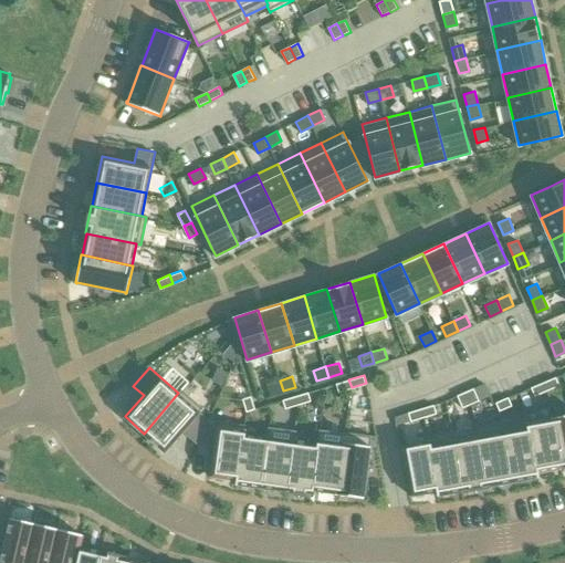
[(555,376),(543,382),(547,389),(560,384),(556,376),(555,376)]
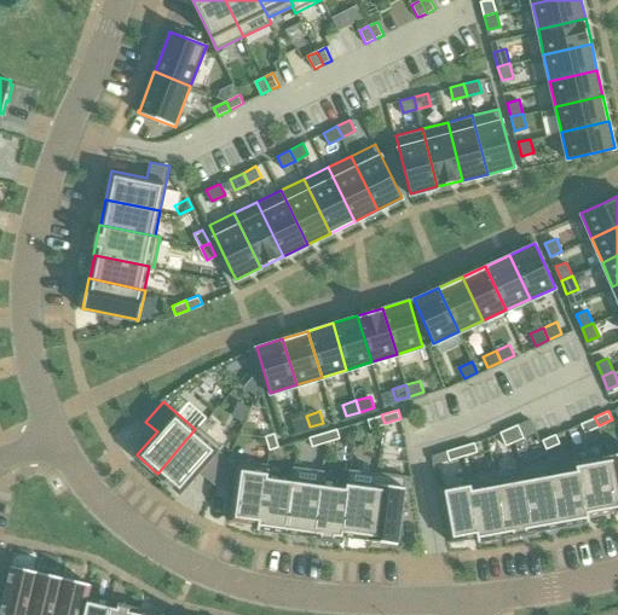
[(381,415),(368,418),(370,428),(385,423),(381,415)]
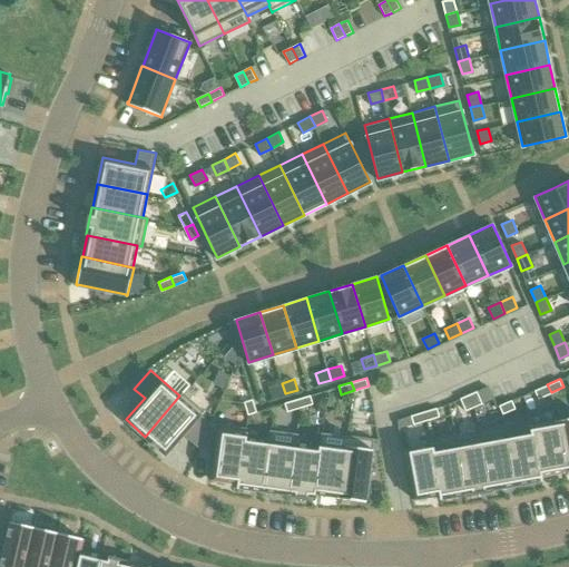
[(282,383),(268,387),(272,398),(285,393),(282,383)]
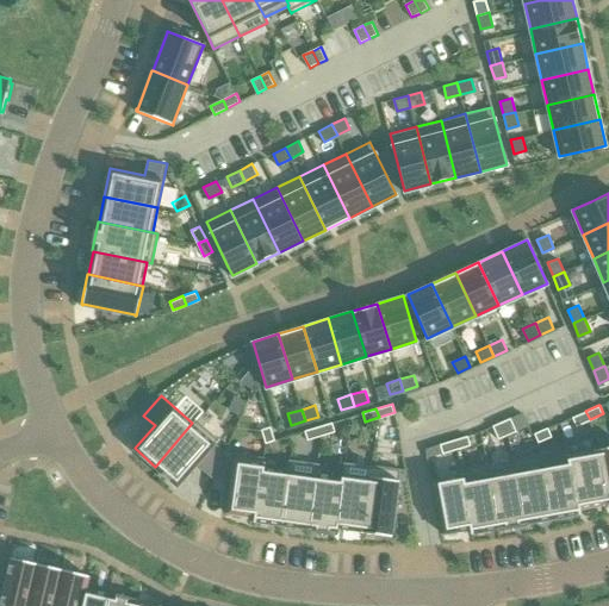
[(585,411),(572,416),(572,417),(576,425),(590,419),(585,411)]
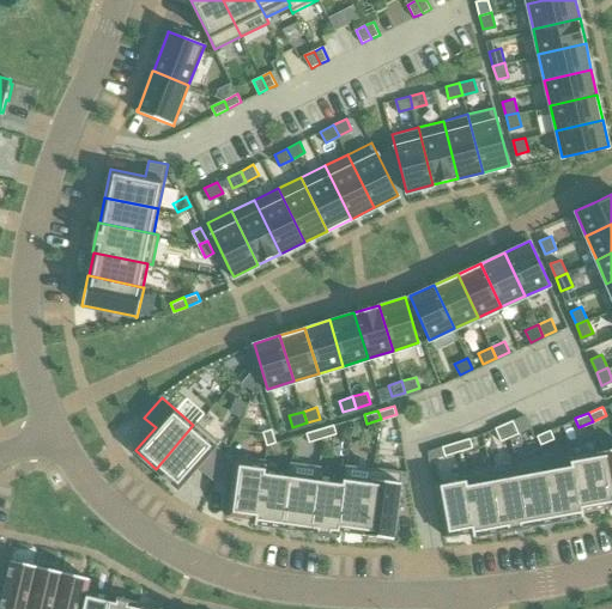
[(513,419),(495,427),(500,436),(516,428),(513,419)]
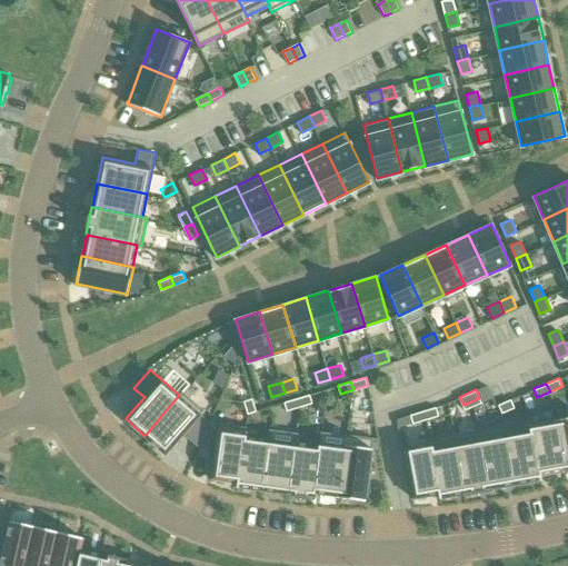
[(179,395),(145,436),(166,454),(183,433),(198,446),(209,421),(200,414),(203,409),(187,395),(183,391),(179,395)]
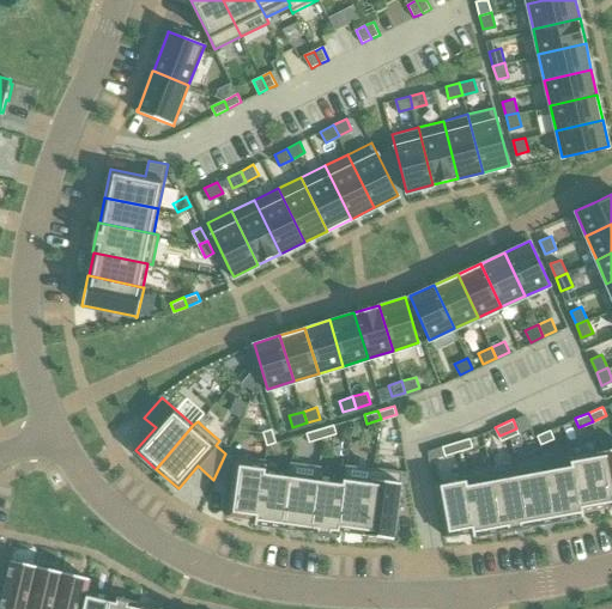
[(334,424),(320,427),(322,437),(337,432),(334,424)]
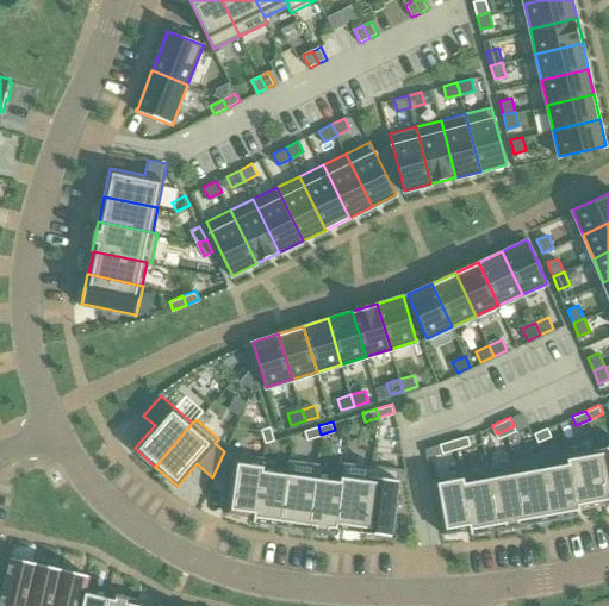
[(271,425),(261,429),(266,442),(274,439),(271,425)]
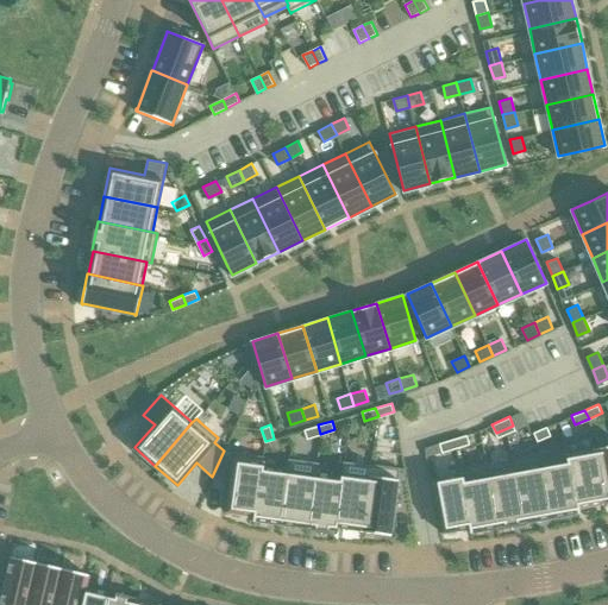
[(318,424),(305,429),(307,438),(320,434),(318,424)]
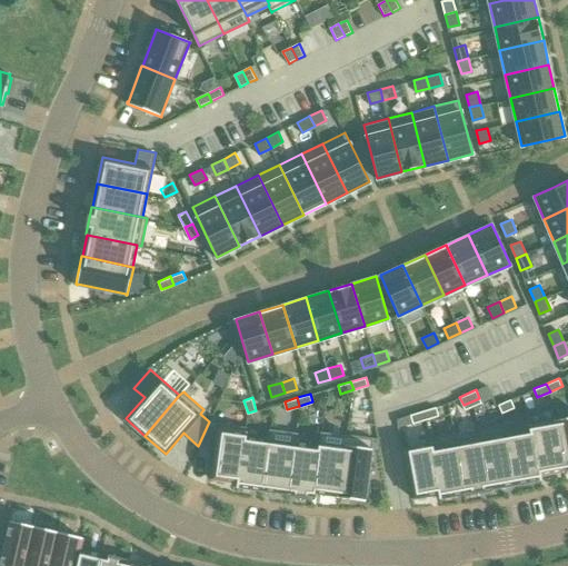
[(510,398),(498,404),(502,411),(515,406),(511,398),(510,398)]
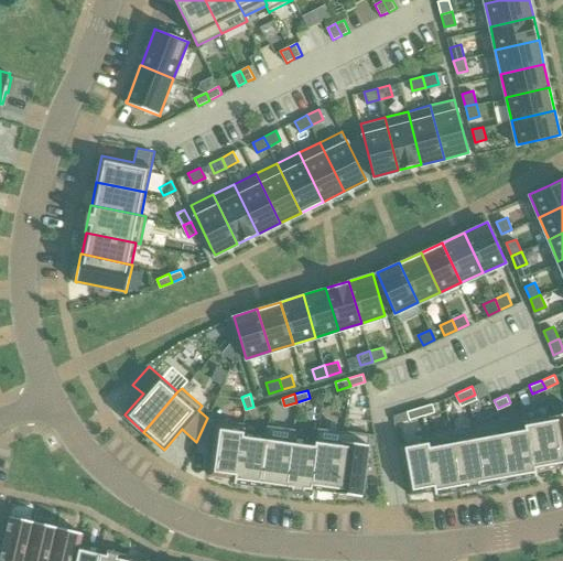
[(432,402),(420,407),(422,414),(435,411),(432,402)]
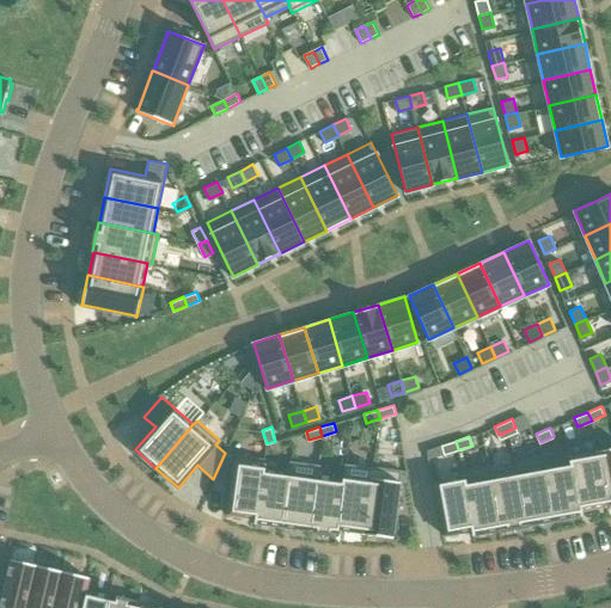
[(456,441),(441,444),(445,454),(458,449),(456,441)]
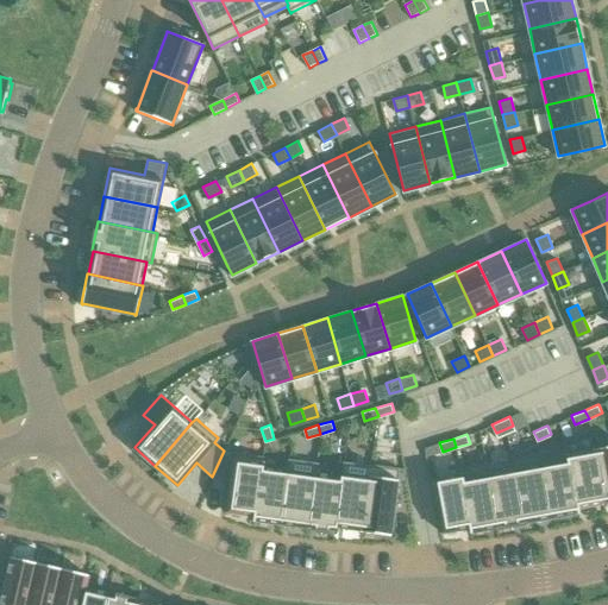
[(607,445),(593,448),(593,449),(603,503),(602,503),(602,504),(607,502),(607,445)]
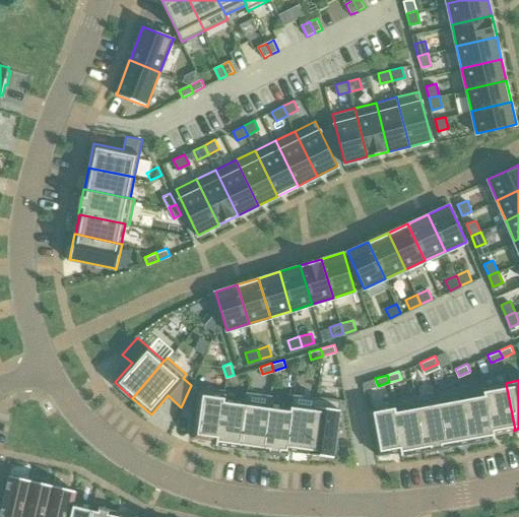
[(485,388),(484,388),(493,434),(494,433),(514,430),(515,430),(506,384),(485,388)]
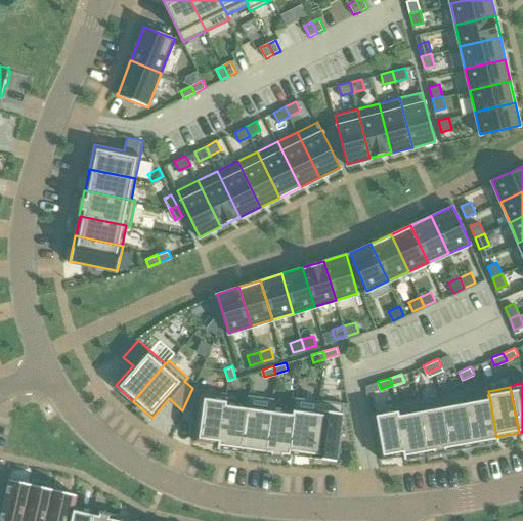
[(192,388),(182,410),(199,413),(195,440),(218,443),(219,443),(225,401),(226,401),(227,392),(202,389),(192,388)]
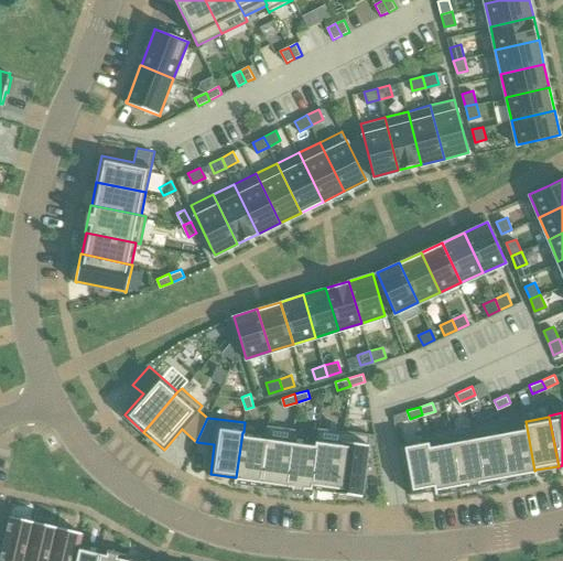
[(500,419),(474,424),(475,429),(476,429),(486,484),(487,484),(511,479),(501,424),(500,419)]
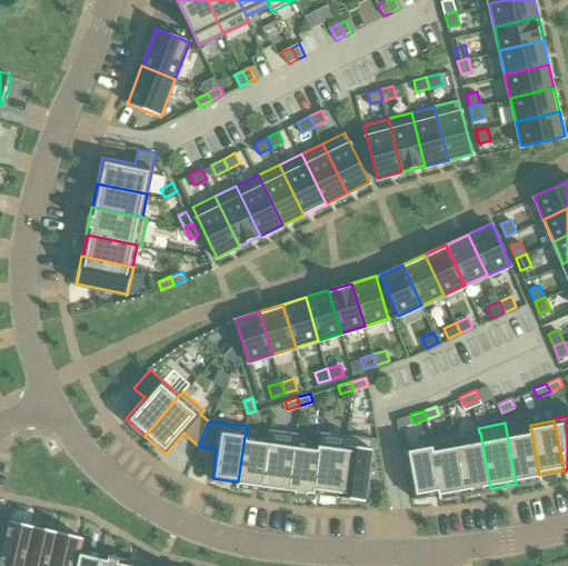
[(506,428),(516,484),(539,479),(541,479),(540,474),(539,475),(530,425),(531,425),(531,424),(506,428)]
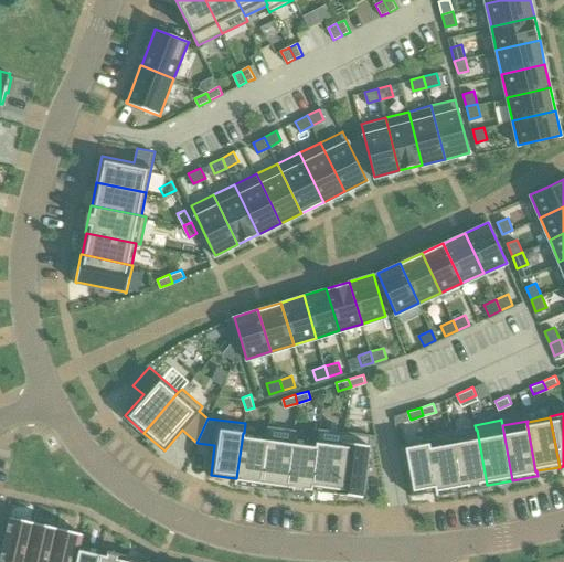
[(267,436),(261,486),(262,486),(285,489),(285,490),(293,439),(294,439),(295,430),(290,428),(268,425),(266,436),(267,436)]
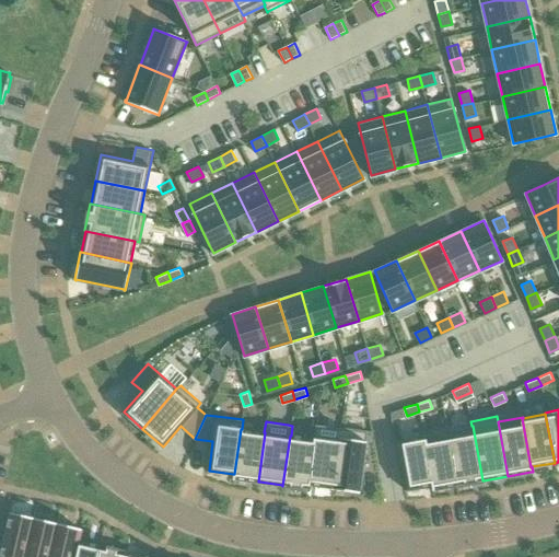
[(315,439),(309,484),(310,484),(332,487),(332,488),(333,488),(341,427),(340,427),(340,428),(315,425),(314,439),(315,439)]
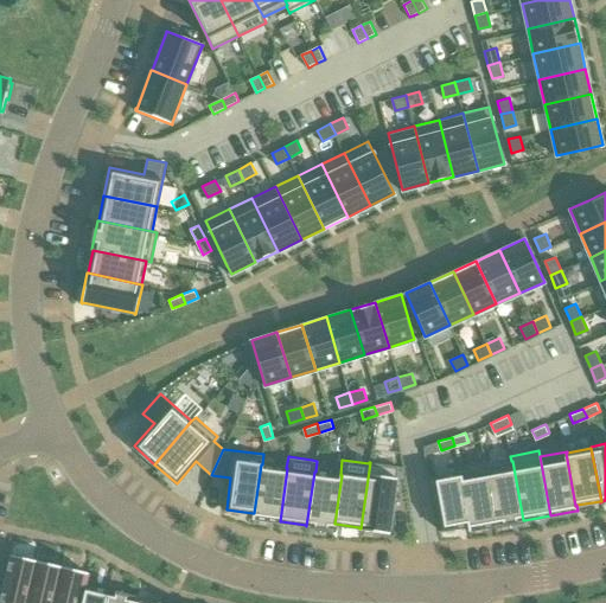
[(486,460),(457,466),(458,472),(459,472),(469,525),(467,525),(469,530),(471,530),(495,525),(497,525),(486,466),(486,460)]
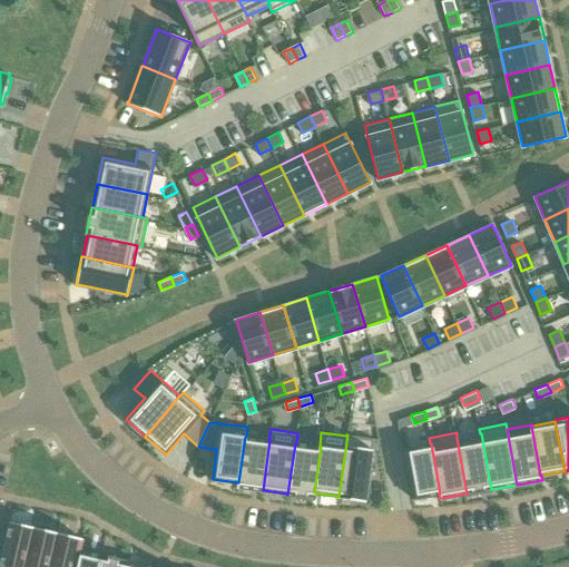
[(457,438),(467,494),(464,494),(466,495),(492,490),(492,489),(491,489),(481,433),(480,433),(457,438)]
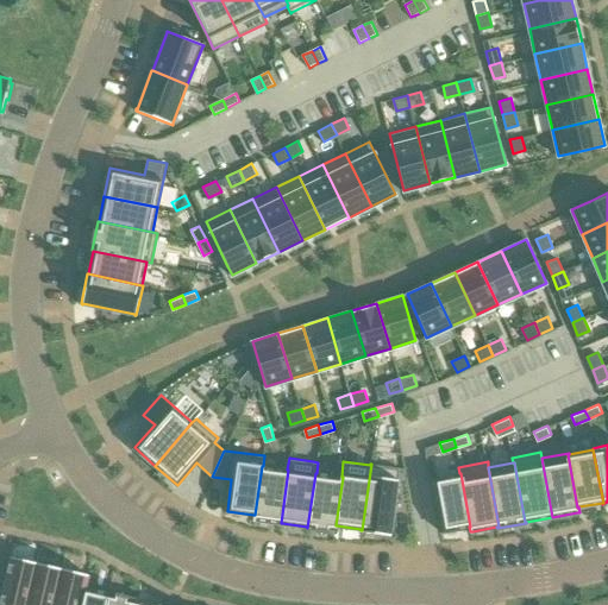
[(371,464),(362,530),(392,535),(392,533),(390,533),(397,480),(399,480),(399,479),(400,467),(371,464)]
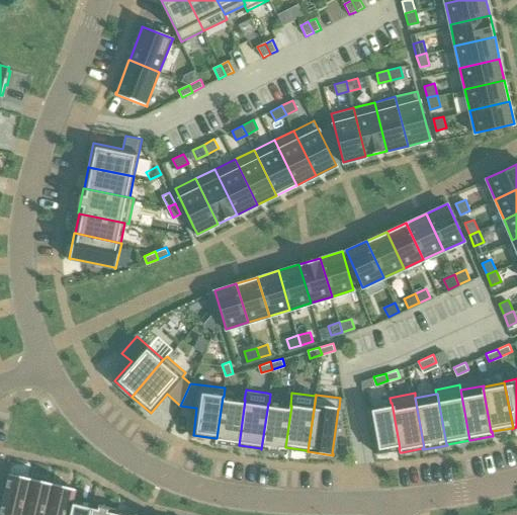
[(216,438),(216,442),(239,445),(245,400),(244,400),(224,397),(223,397),(217,438),(216,438)]
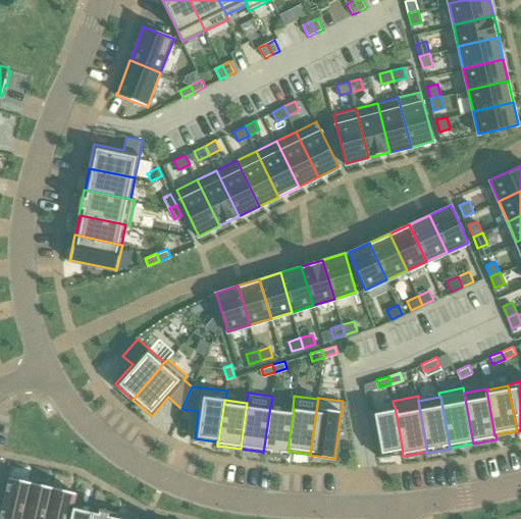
[(270,406),(263,453),(288,457),(289,451),(288,451),(294,409),(293,409),(271,406),(270,406)]
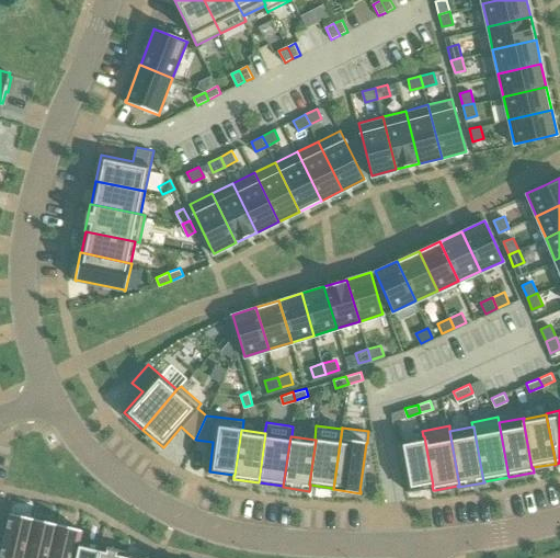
[(423,436),(399,441),(399,446),(406,480),(408,490),(432,486),(433,486),(424,436),(423,436)]
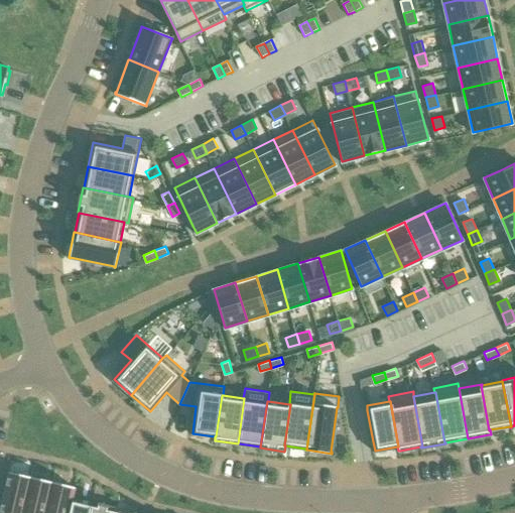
[(22,512),(31,477),(10,473),(0,512),(22,512)]
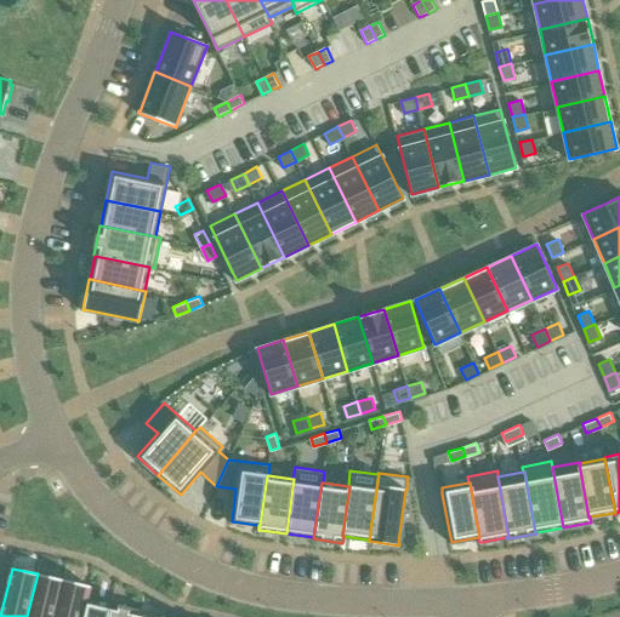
[(53,616),(63,580),(38,573),(27,616),(53,616)]
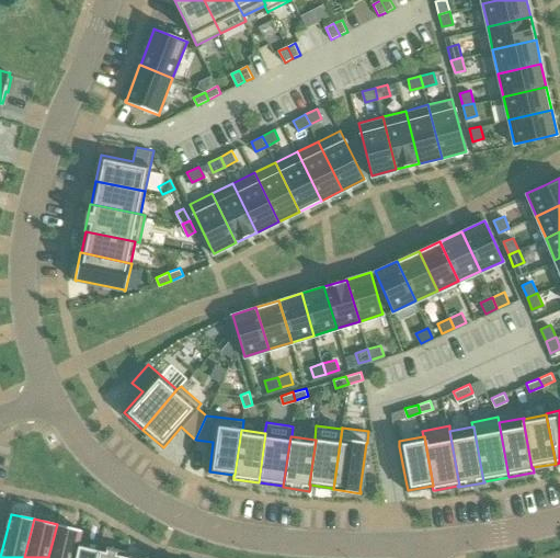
[(57,524),(48,557),(72,557),(77,543),(80,530),(57,524)]
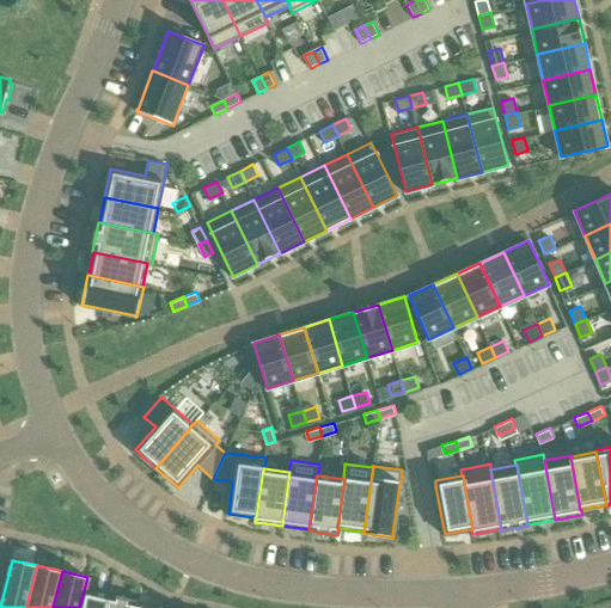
[(107,607),(109,597),(84,591),(79,607),(107,607)]
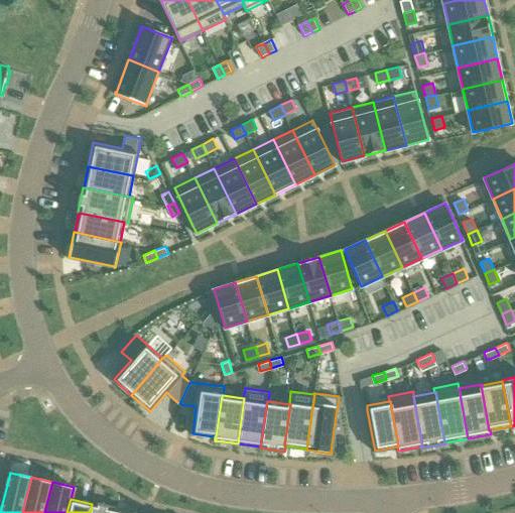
[(112,512),(113,509),(114,507),(93,502),(92,504),(90,512),(112,512)]
